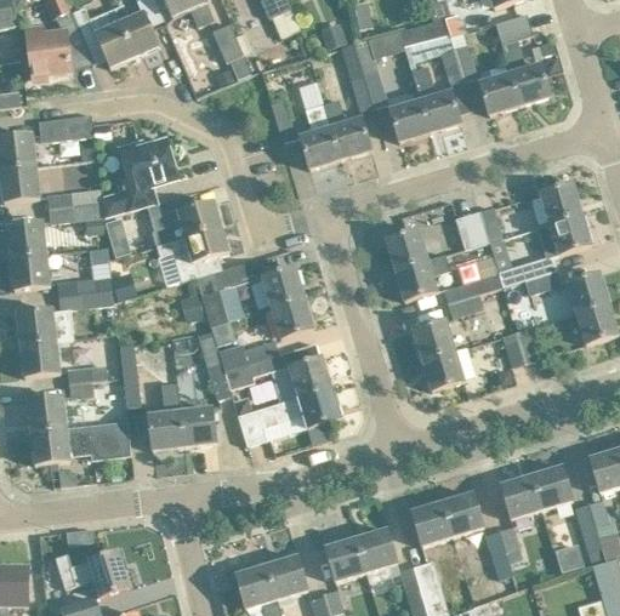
[(44,0),(52,18),(69,11),(64,0),(44,0)]
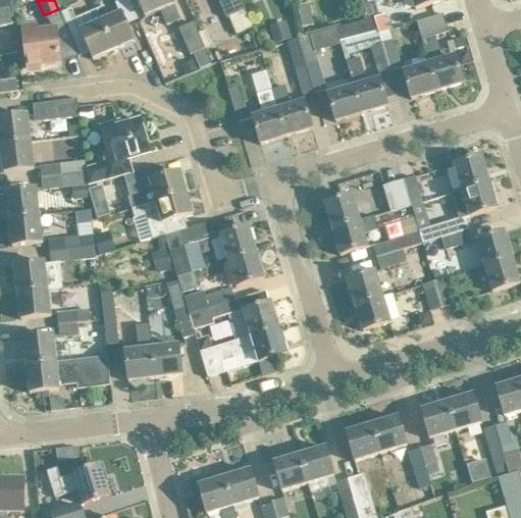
[(139,0),(145,14),(159,8),(166,23),(179,17),(172,0),(139,0)]
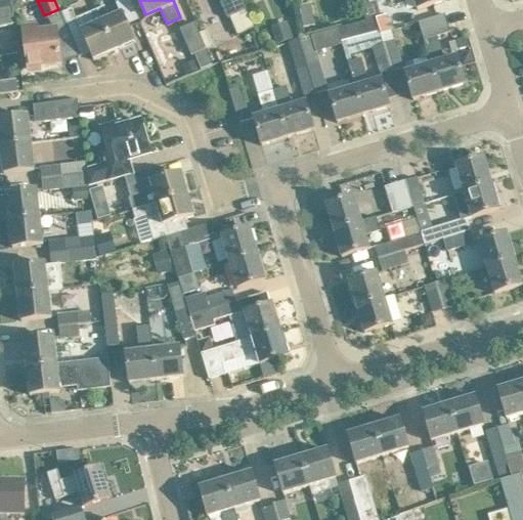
[(220,0),(227,14),(229,13),(245,7),(242,0),(220,0)]
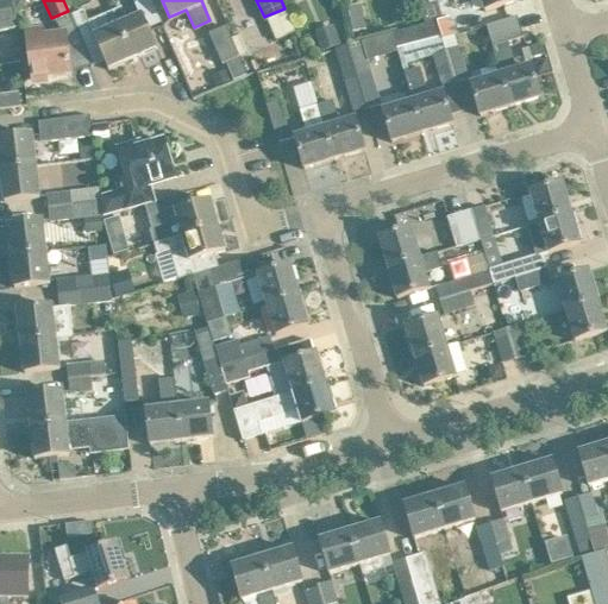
[(358,0),(345,4),(351,29),(364,26),(358,0)]
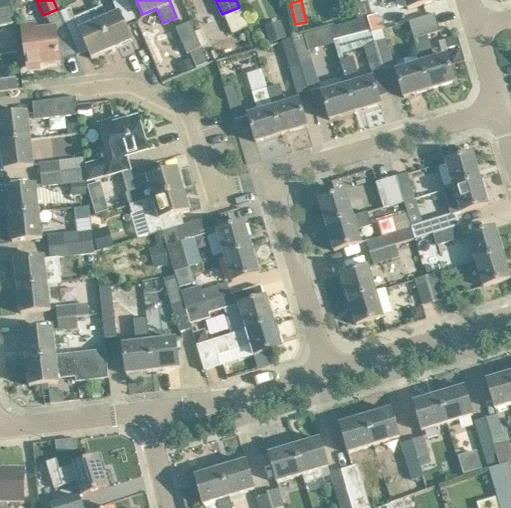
[(379,15),(378,10),(371,12),(368,0),(358,0),(353,1),(357,16),(365,14),(369,27),(370,30),(370,29),(385,25),(381,14),(379,15)]
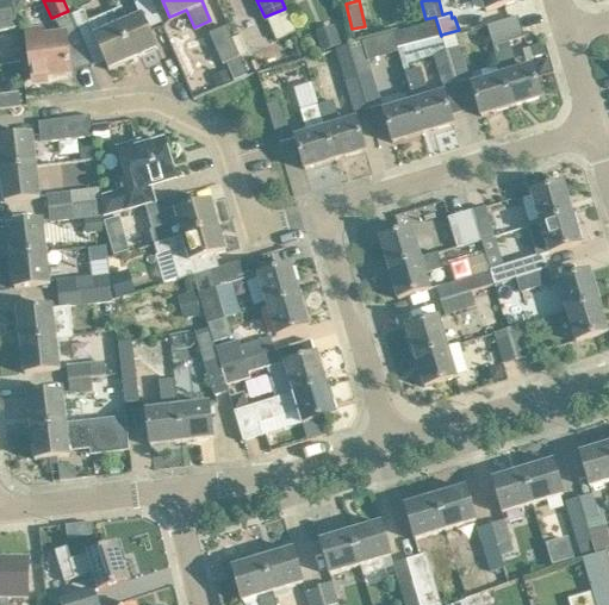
[(119,4),(110,7),(132,56),(156,45),(142,13),(126,19),(119,4)]
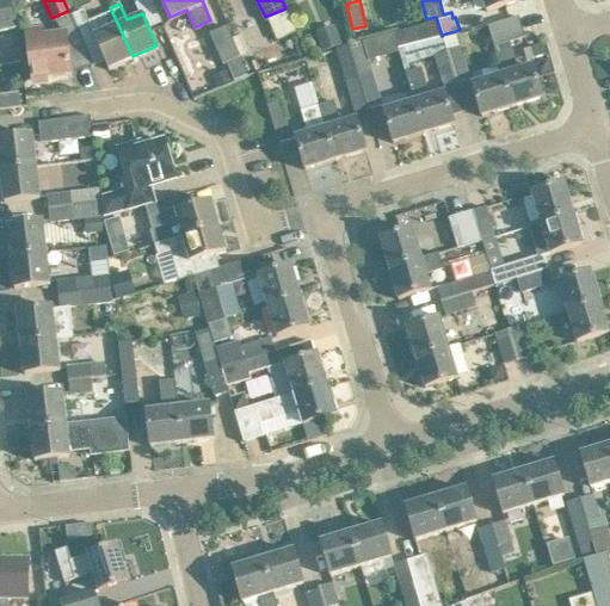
[(69,11),(82,42),(91,63),(104,57),(109,67),(133,56),(110,7),(88,18),(82,5),(69,11)]
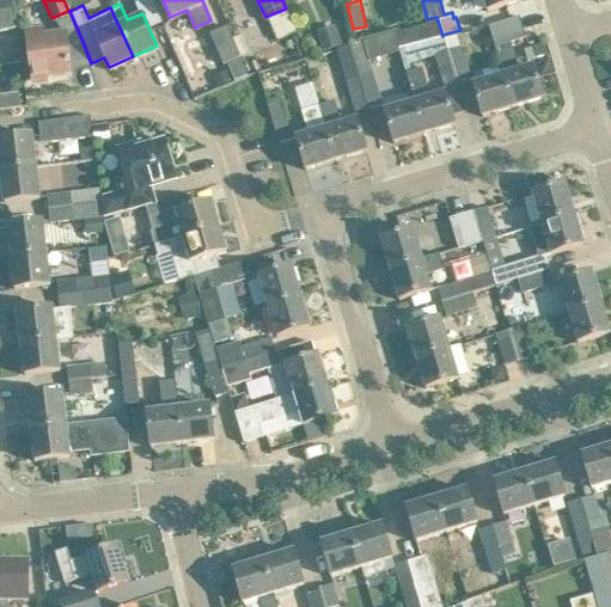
[(0,26),(16,24),(16,20),(12,6),(0,7),(0,26)]
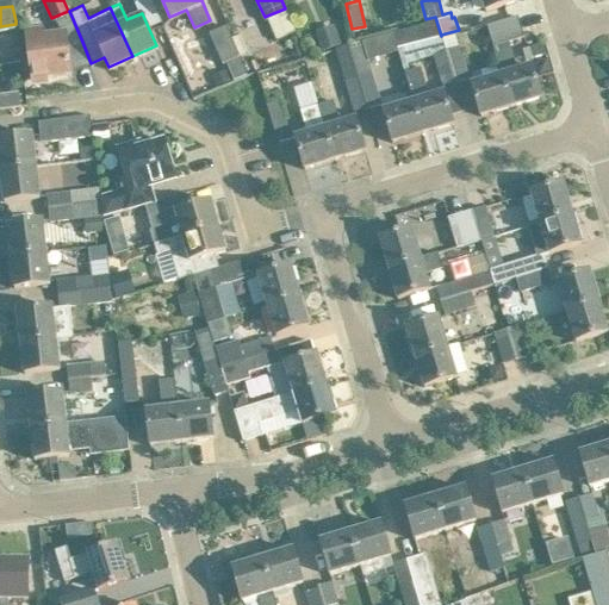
[(486,24),(490,36),(492,44),(523,35),(517,13),(516,14),(486,24)]
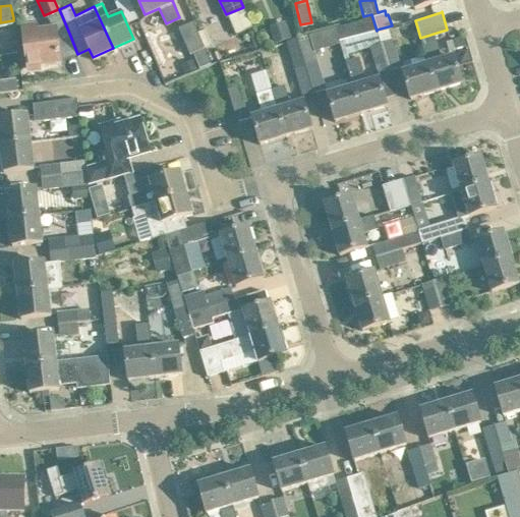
[(363,16),(335,24),(335,26),(339,38),(376,27),(371,14),(363,16)]
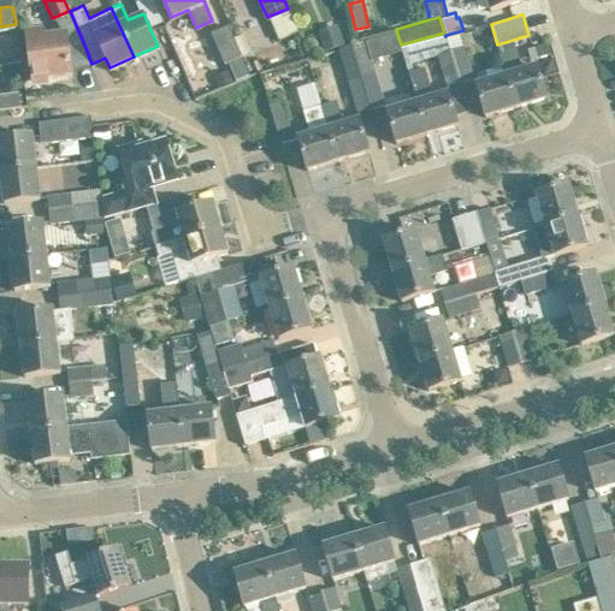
[(224,60),(226,59),(229,66),(213,73),(217,83),(247,70),(240,53),(242,53),(229,22),(211,30),(224,60)]
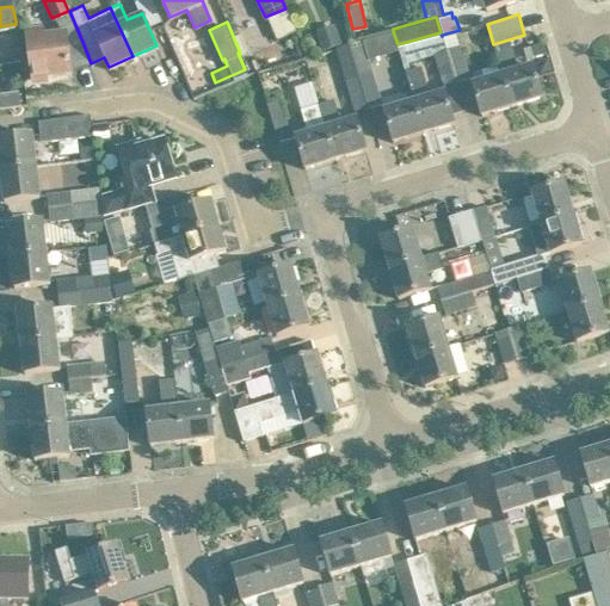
[(340,43),(334,22),(314,28),(321,49),(340,43)]
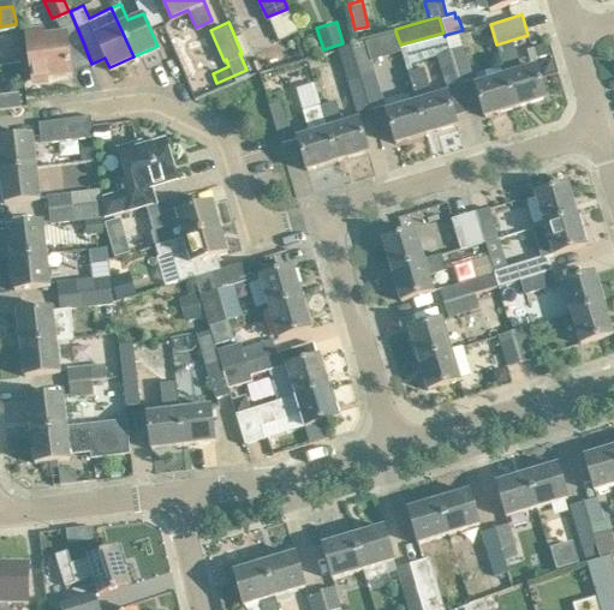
[(42,27),(25,29),(33,76),(71,71),(66,33),(42,35),(42,27)]
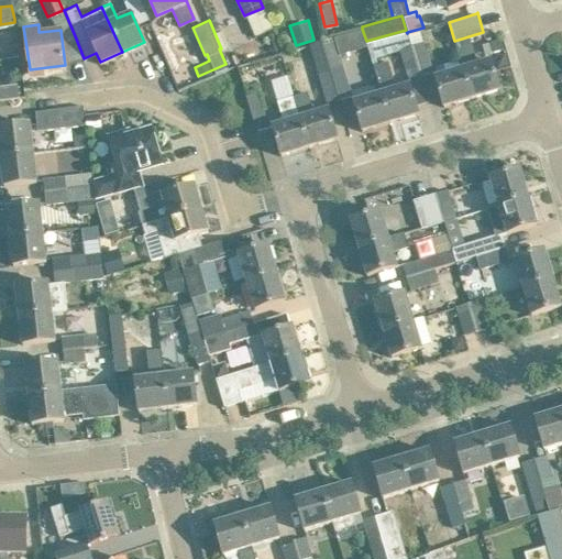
[(423,28),(407,32),(411,45),(411,47),(420,73),(432,68),(420,29),(423,28)]
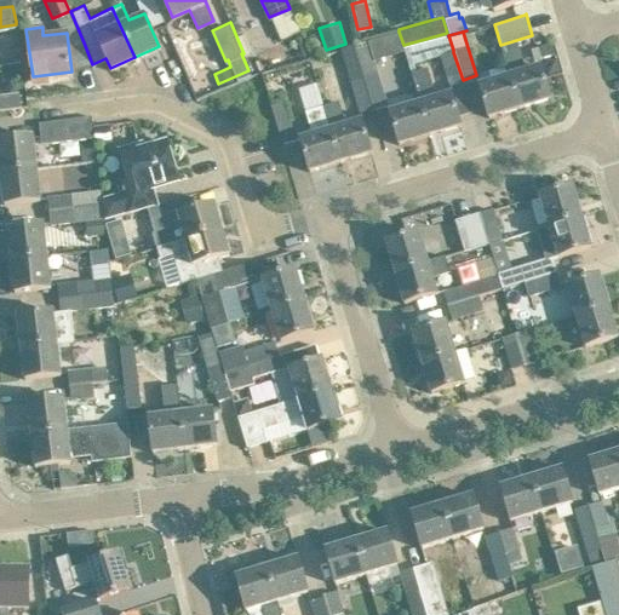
[(367,38),(353,42),(372,107),(385,103),(367,38)]
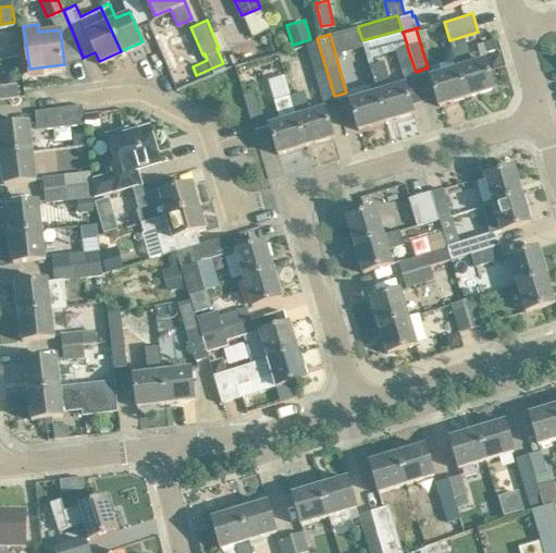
[(495,36),(484,39),(487,50),(498,47),(495,36)]
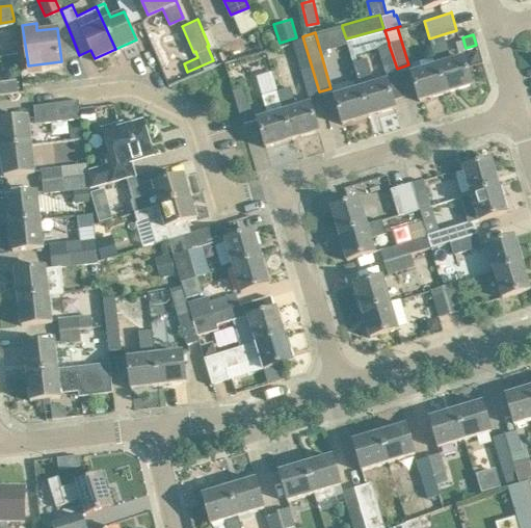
[(308,95),(319,91),(302,36),(291,40),(308,95)]
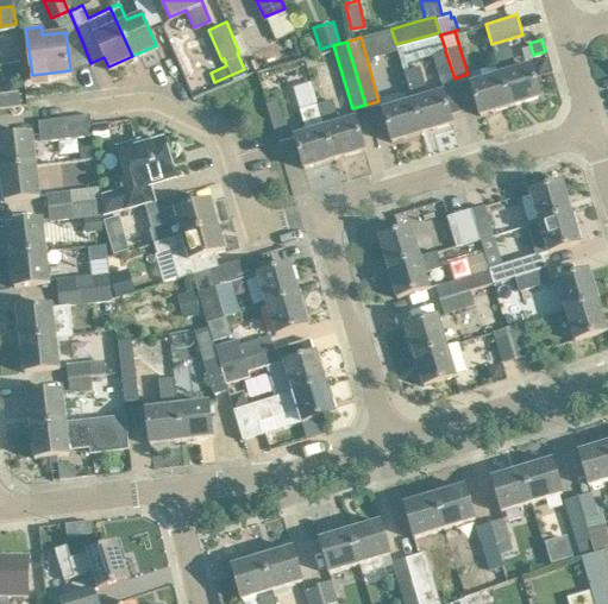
[(445,49),(431,52),(440,82),(453,79),(455,79),(445,51),(445,49)]
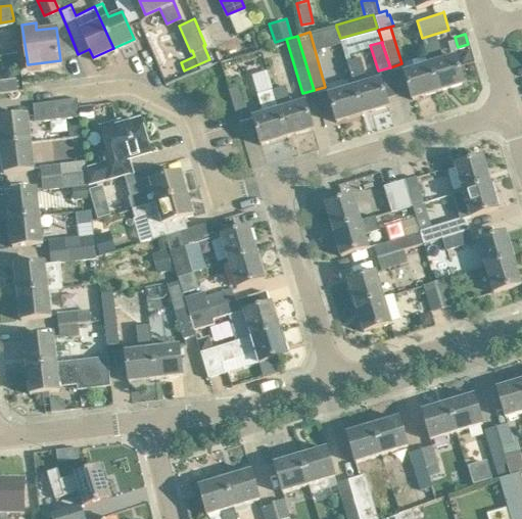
[(463,48),(459,56),(461,61),(472,58),(468,47),(463,48)]
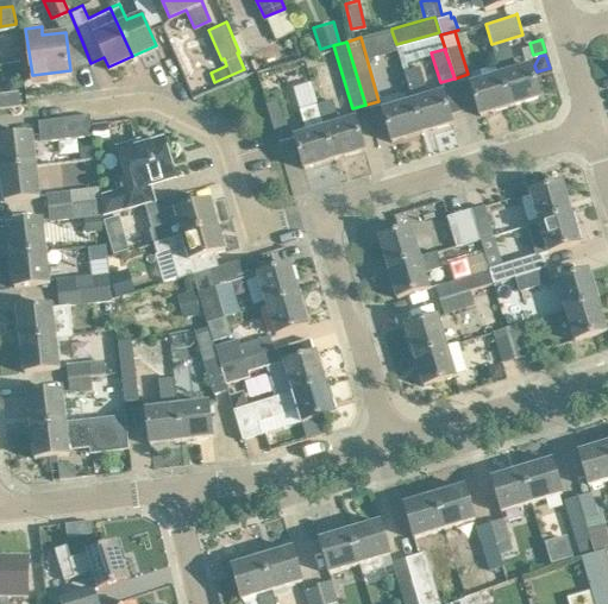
[(500,71),(509,104),(540,95),(531,62),(500,71)]
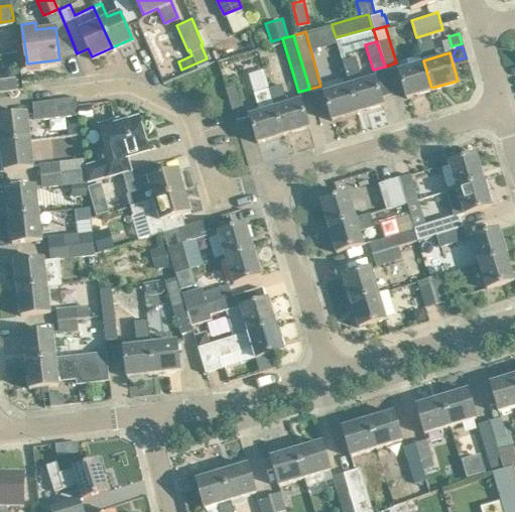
[(350,83),(349,83),(357,111),(383,103),(375,76),(363,79),(355,53),(342,57),(350,83)]
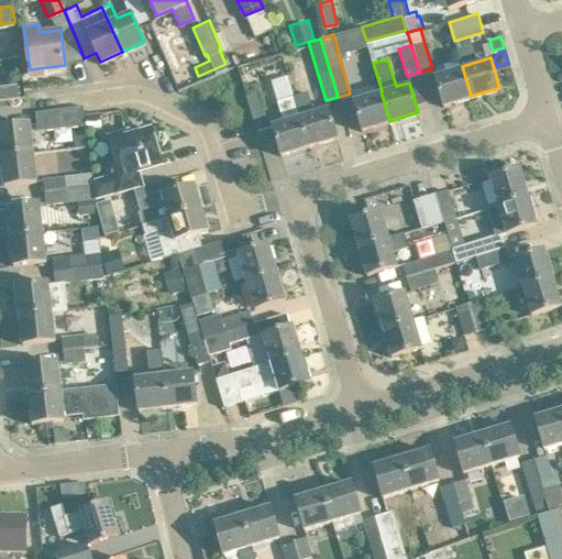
[(462,66),(434,75),(443,105),(471,96),(462,66)]
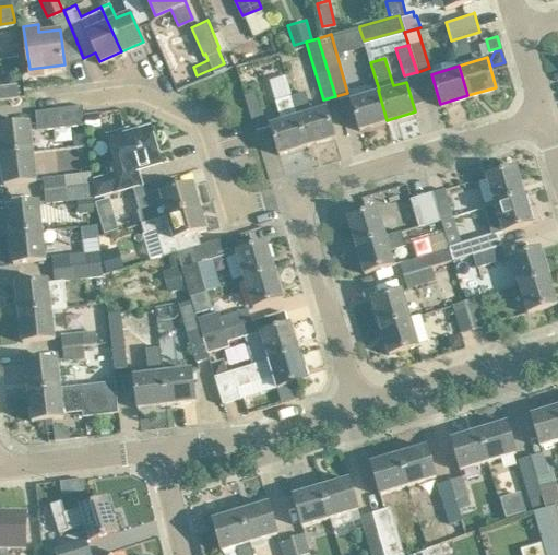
[(0,96),(18,95),(18,94),(16,82),(0,84),(0,96)]
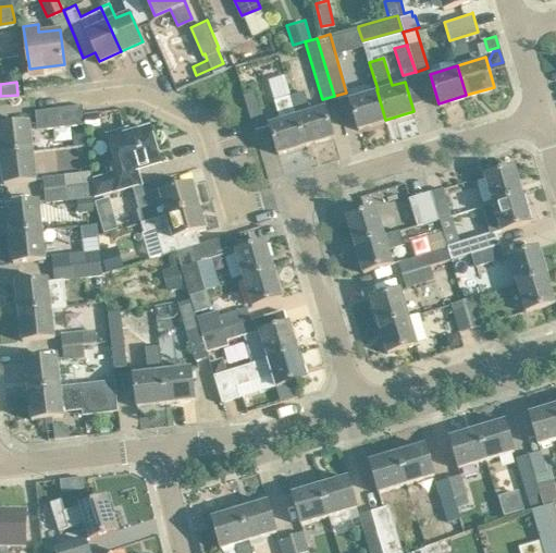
[(305,144),(333,135),(324,106),(310,110),(304,88),(289,93),(305,144)]
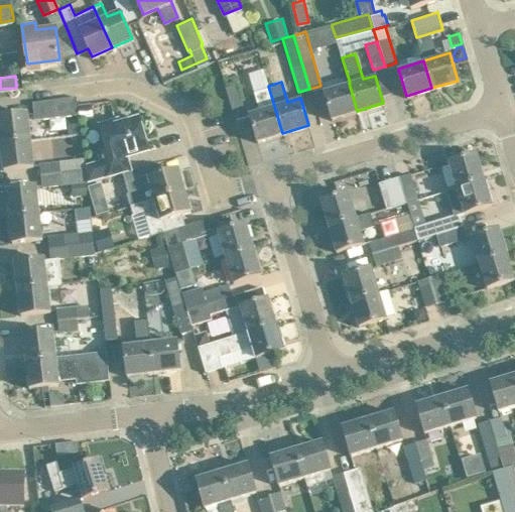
[(349,83),(324,91),(332,118),(357,111),(349,83)]
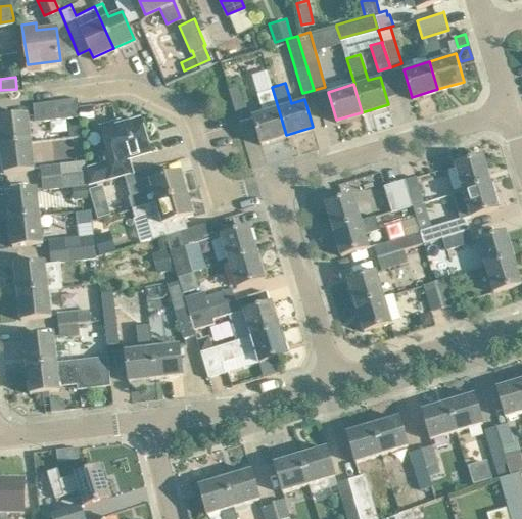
[(248,116),(239,85),(228,88),(238,120),(248,116)]
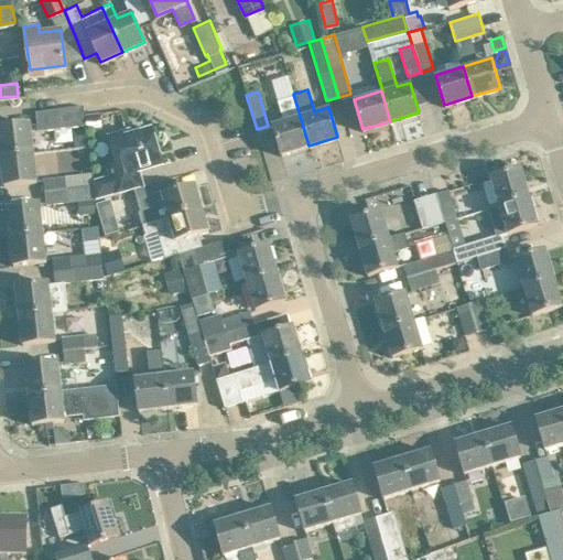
[(309,146),(293,94),(277,98),(283,120),(272,124),(281,153),(309,146)]
